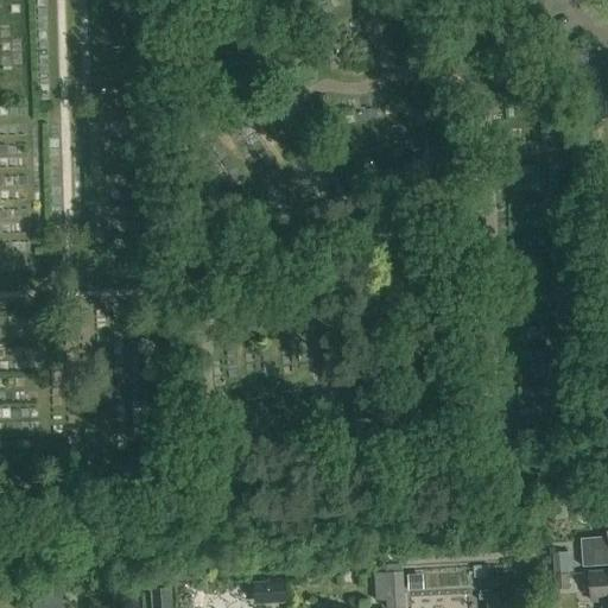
[(607,548),(594,549),(595,567),(607,564),(607,548)]
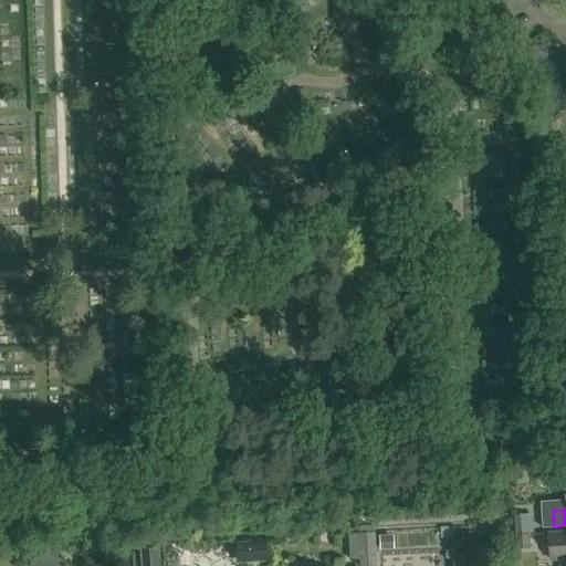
[(516,534),(534,532),(533,513),(515,515),(516,534)]
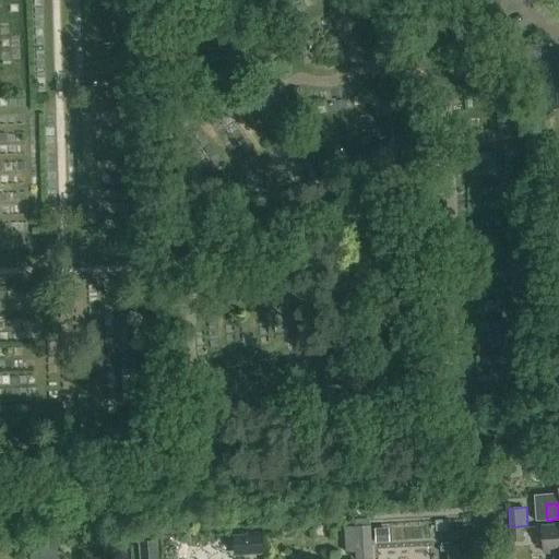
[(449,538),(466,536),(465,525),(448,526),(449,538)]
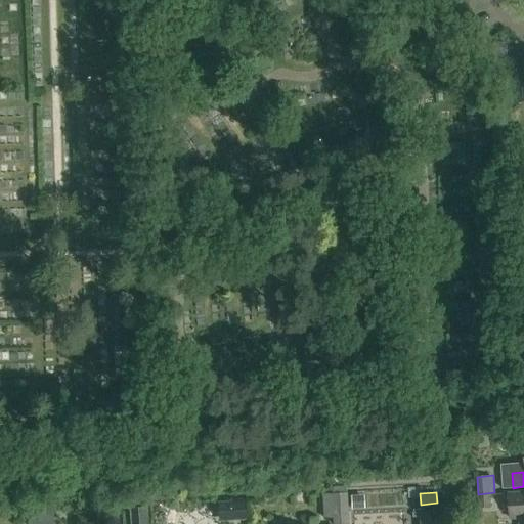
[(523,492),(509,493),(511,518),(523,517),(523,492)]
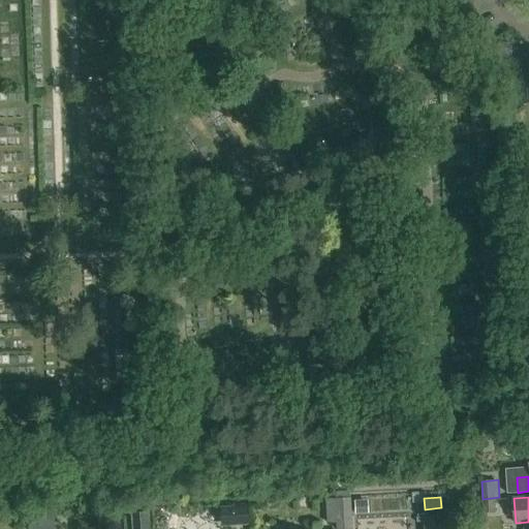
[(495,499),(483,499),(484,514),(496,512),(495,499)]
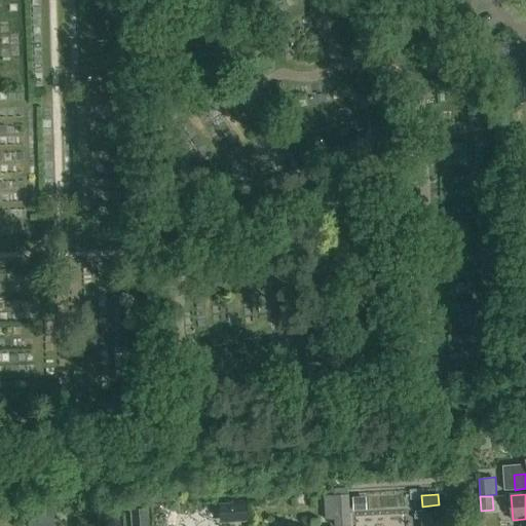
[(351,497),(352,511),(366,510),(365,497),(351,497)]
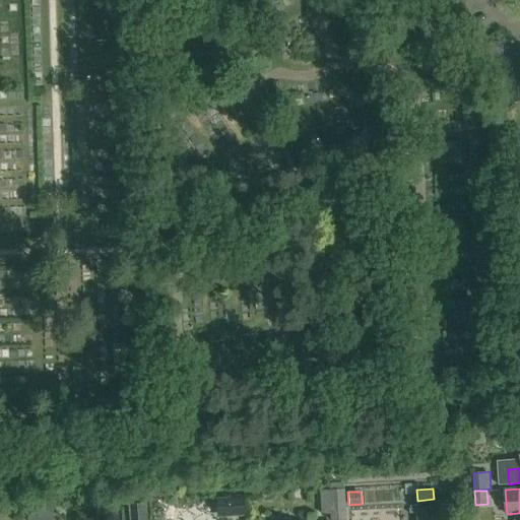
[(241,515),(240,501),(229,502),(230,515),(241,515)]
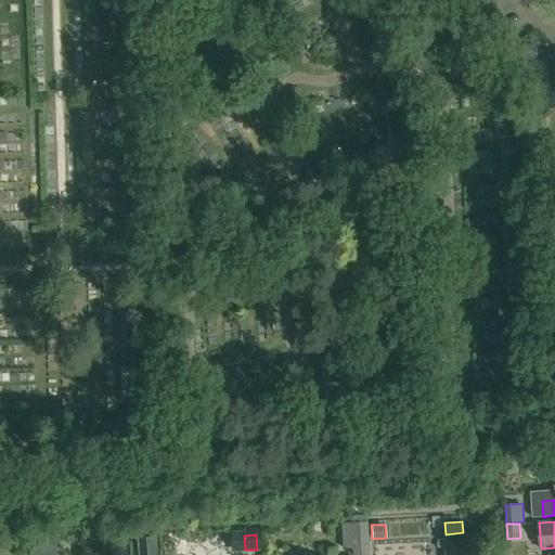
[(157,554),(156,537),(137,538),(138,554),(157,554)]
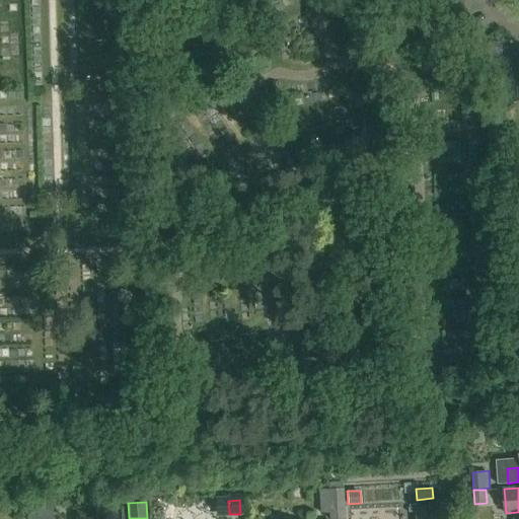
[(26,518),(54,518),(53,506),(26,508),(26,518)]
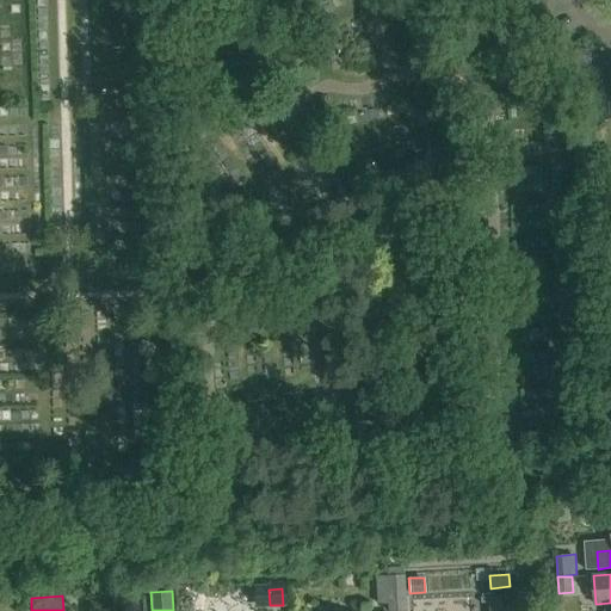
[(510,610),(510,600),(489,603),(489,610),(510,610)]
